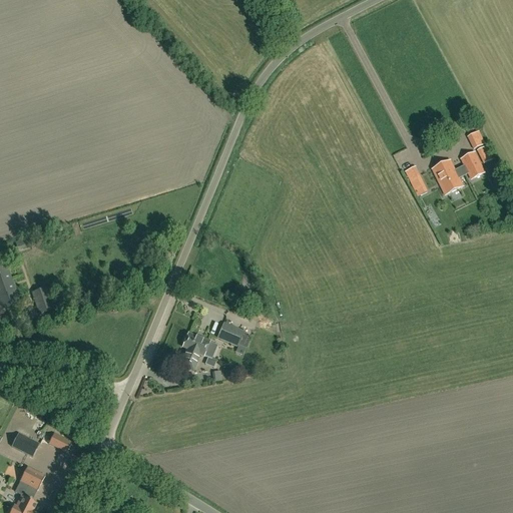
[(468,138),(474,150),(485,145),(479,132),(468,138)]
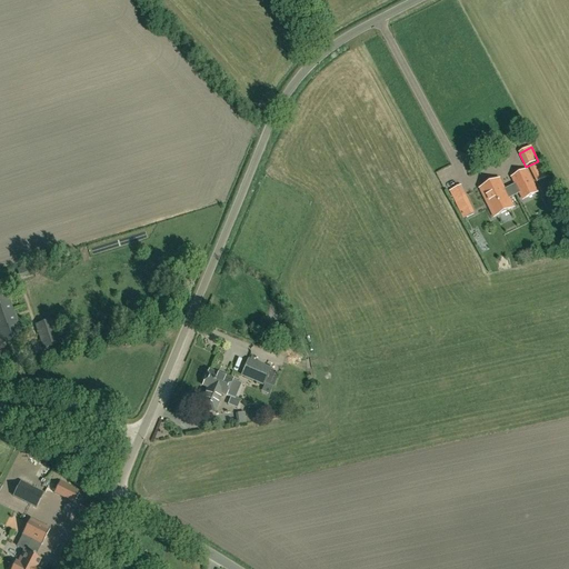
[(536,182),(543,179),(537,165),(529,168),(536,182)]
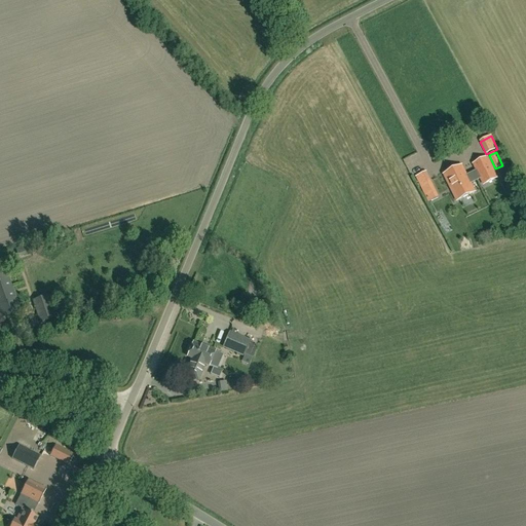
[(461,166),(444,176),(457,201),(475,192),(470,183),(477,180),(476,178),(479,177),(484,185),(497,179),(487,158),(474,164),(478,174),(475,176),(474,174),(466,177),(461,166)]
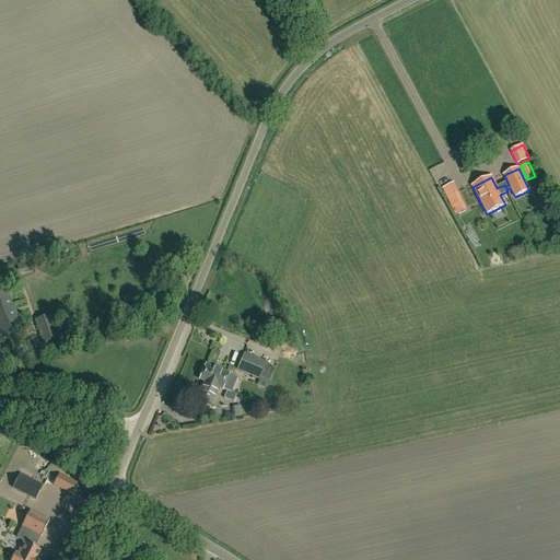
[(466,210),(453,183),(443,188),(456,216),(466,210)]
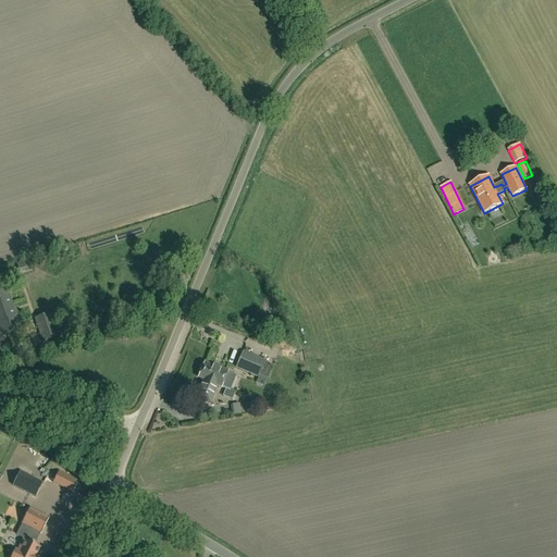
[(541,198),(534,201),(539,208),(545,203),(541,198)]
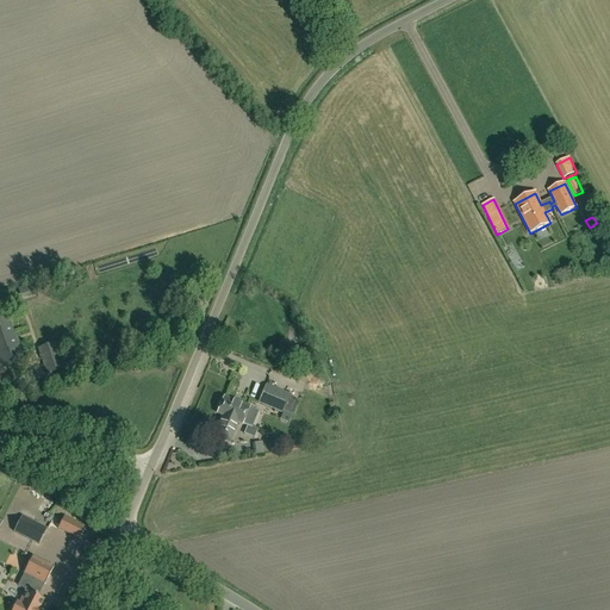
[(0,361),(2,368),(23,361),(8,318),(0,321),(0,361)]
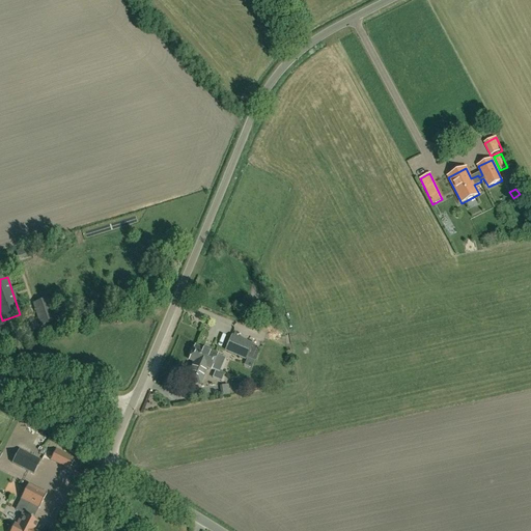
[(34,303),(42,326),(54,320),(47,299),(34,303)]
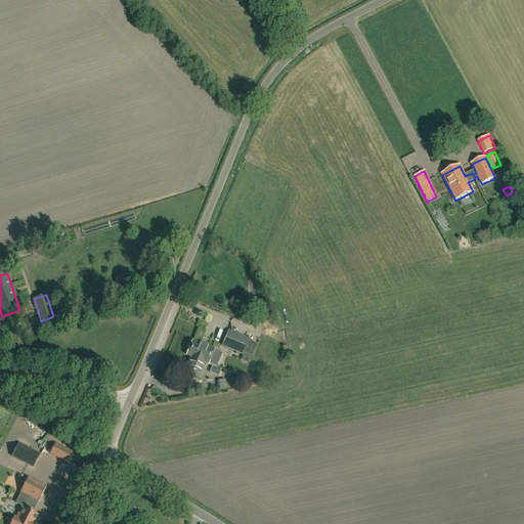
[(222,346),(243,355),(250,340),(228,331),(222,346)]
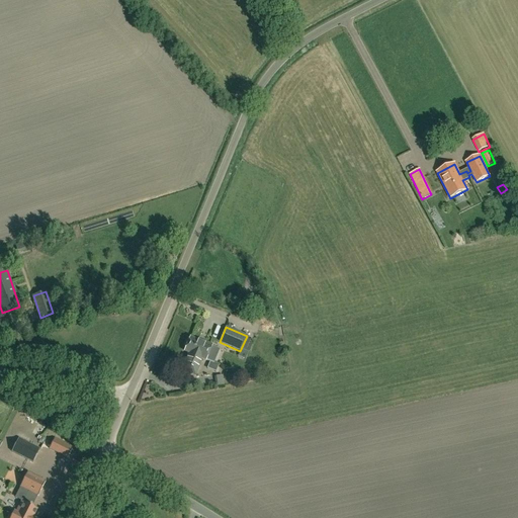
[(211,346),(203,342),(202,343),(190,338),(189,340),(187,341),(185,345),(186,347),(184,351),(188,353),(182,370),(194,375),(201,359),(205,360),(211,346)]
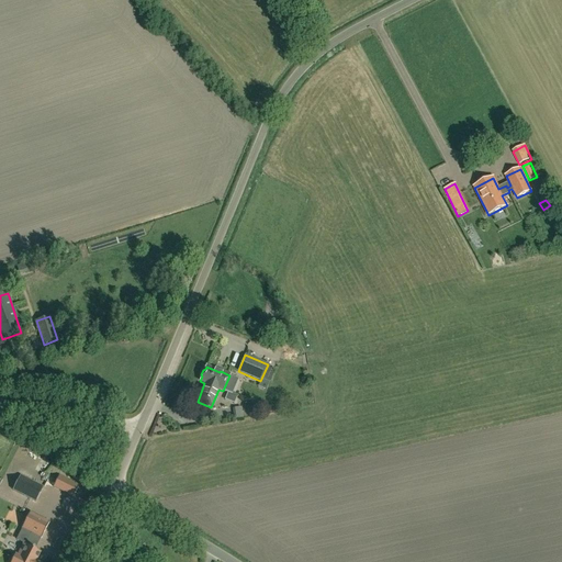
[(242,408),(233,411),(234,419),(243,418),(242,408)]
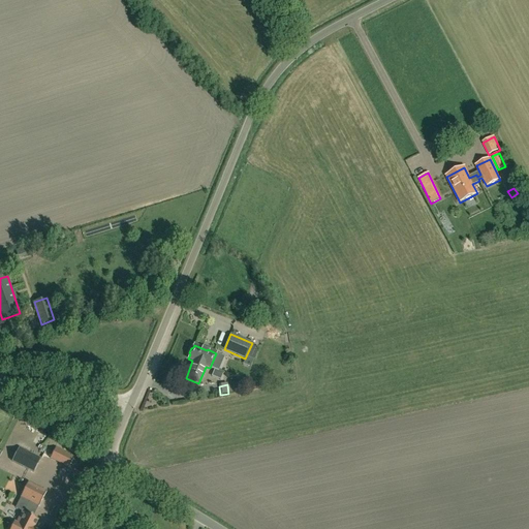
[(14,428),(21,419),(11,412),(5,422),(14,428)]
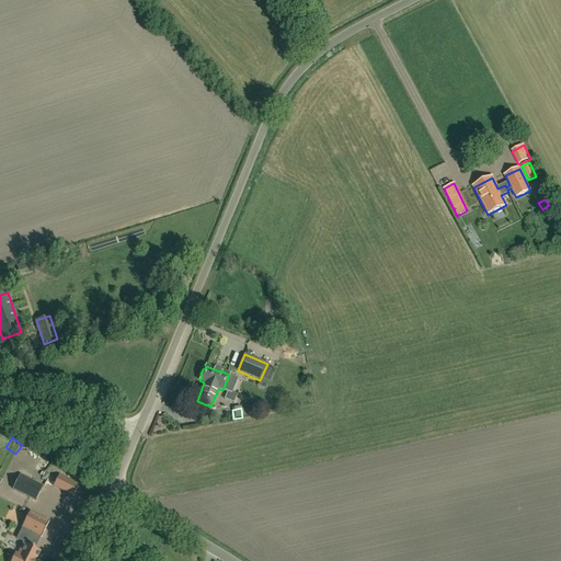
[(20,474),(12,490),(35,501),(43,487),(20,474)]
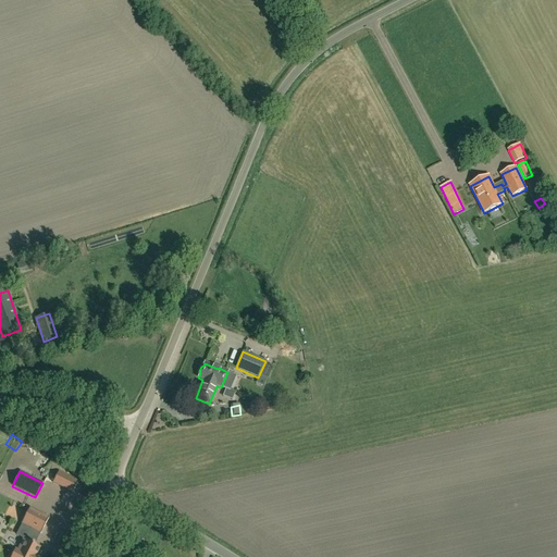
[(52,483),(60,486),(72,493),(78,481),(65,474),(59,471),(52,483)]
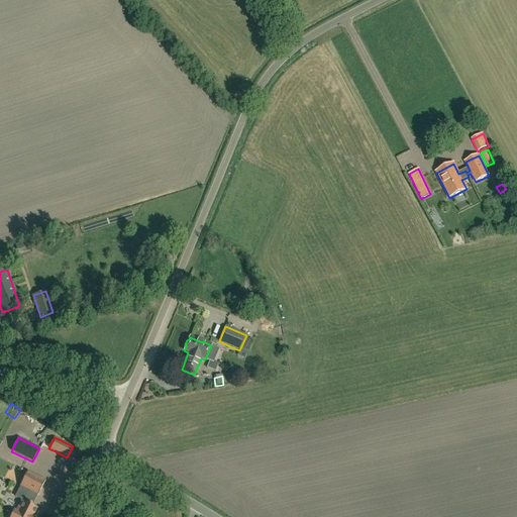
[(27,472),(20,486),(28,490),(22,501),(21,500),(15,511),(13,510),(9,516),(33,516),(32,516),(37,508),(30,505),(35,494),(38,495),(45,481),(27,472)]
